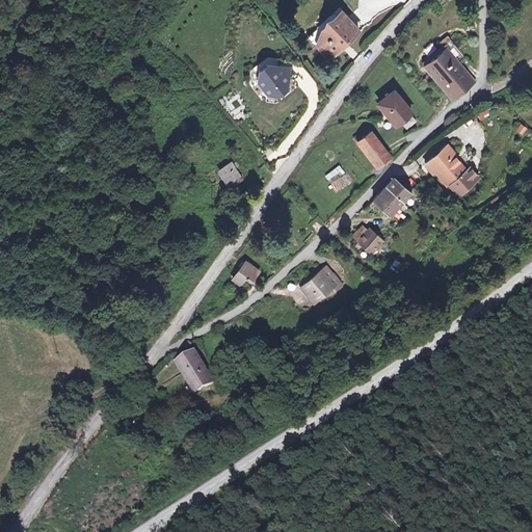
[(320,42),(336,57),(366,30),(355,19),(351,22),(342,12),(323,29),(320,42)]
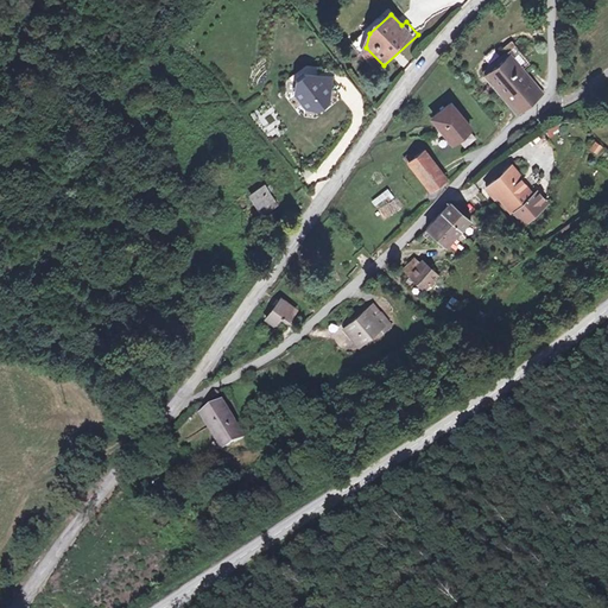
[(512,58),(491,77),(518,108),(539,89),(512,58)]
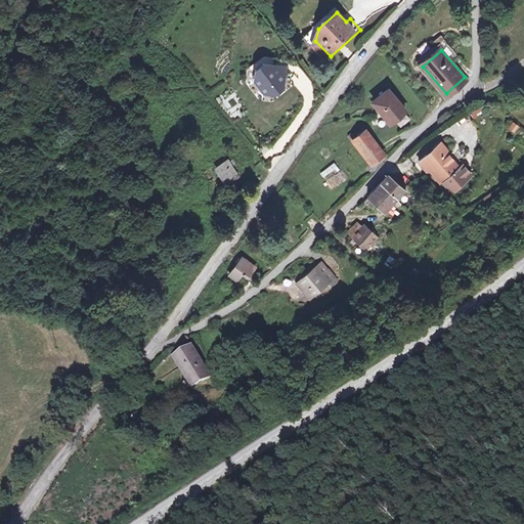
[(248,67),(254,71),(266,64),(278,63),(278,55),(264,54),(248,67)]
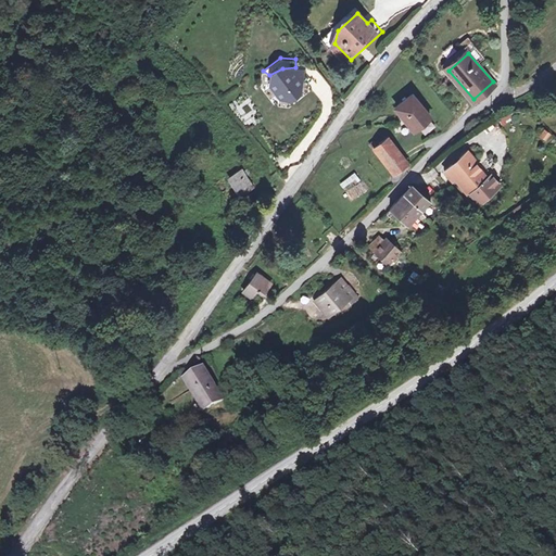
[(304,81),(295,67),(282,68),(269,75),(270,87),(278,99),(292,101),(303,93),(304,81)]
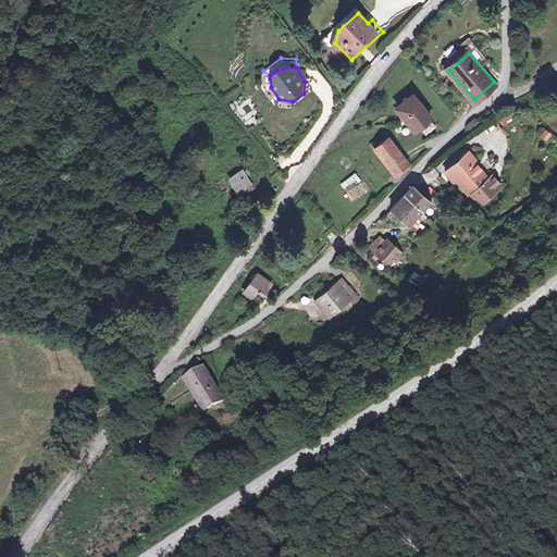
[(308,69),(296,67),(305,82),(308,69)]
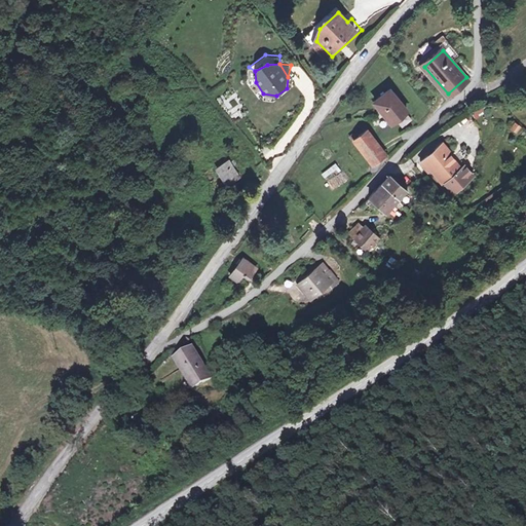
[(410,118),(388,90),(373,102),(396,129),(410,118)]
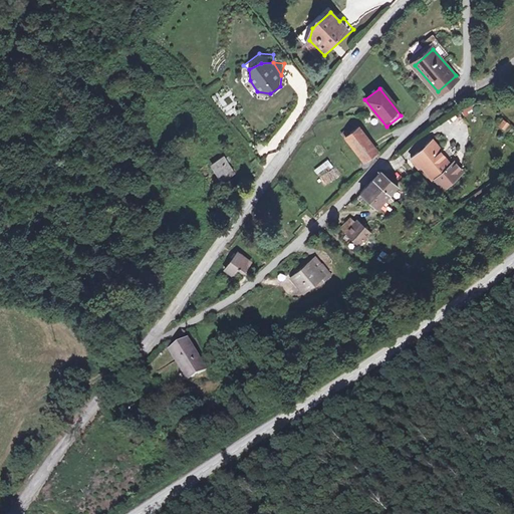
[(223,106),(232,102),(229,96),(220,101),(223,106)]
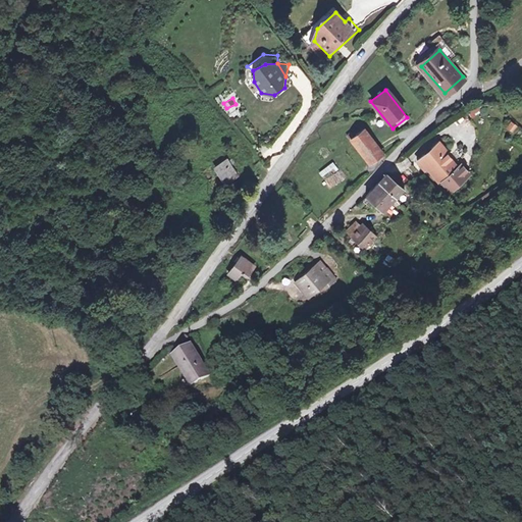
[(508,119),(504,128),(512,133),(517,124),(508,119)]
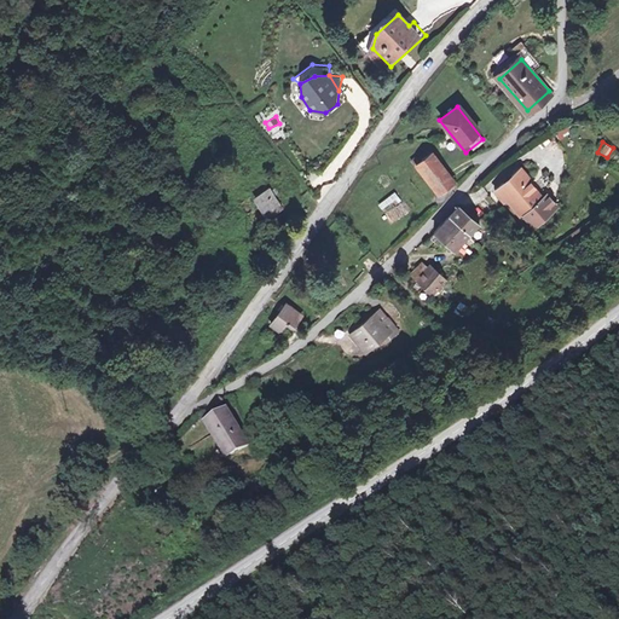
[(415,167),(429,183),(449,167),(434,150),(415,167)]
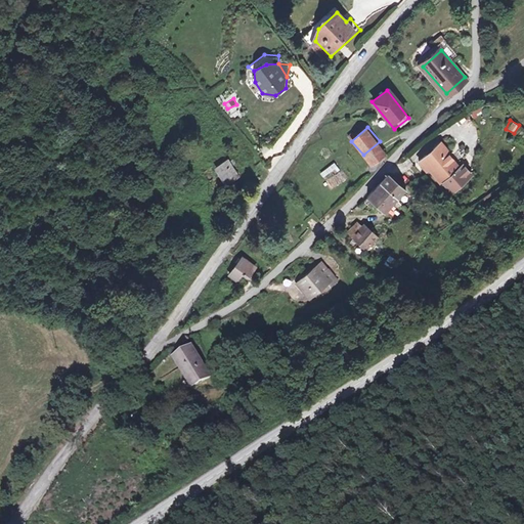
[(380,141),(363,155),(370,164),(387,150),(380,141)]
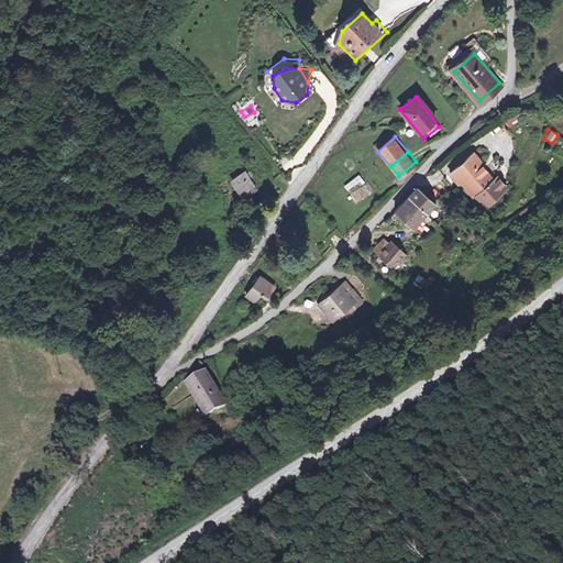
[(473,152),(451,170),(473,198),(475,197),(483,206),(501,191),(494,181),(479,164),(481,163),(473,152)]
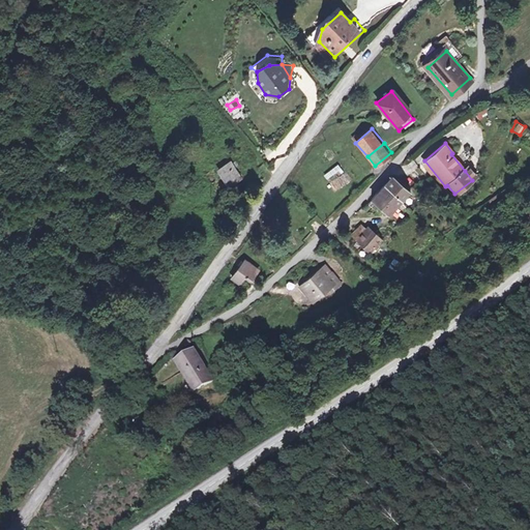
[(229,160),(218,168),(230,182),(240,174),(229,160)]
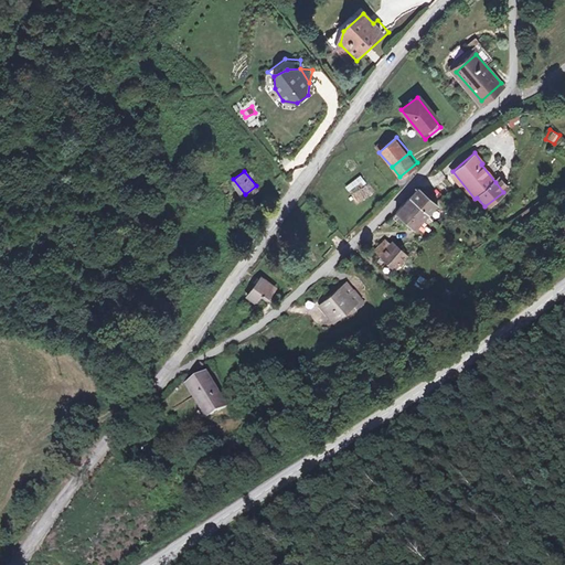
[(359,176),(343,184),(347,190),(362,180),(359,176)]
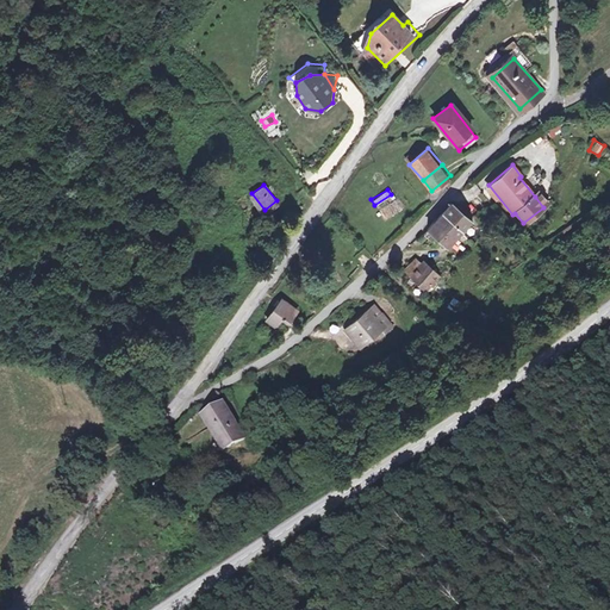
[(539,193),(535,197),(543,207),(547,204),(539,193)]
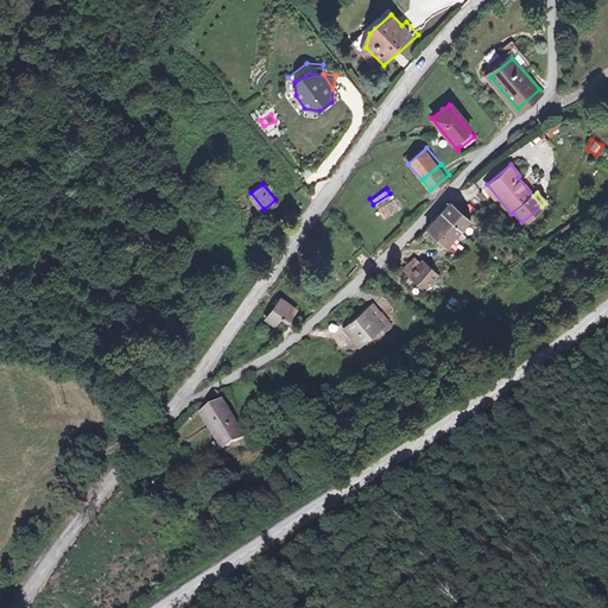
[(451,202),(441,213),(458,229),(468,219),(451,202)]
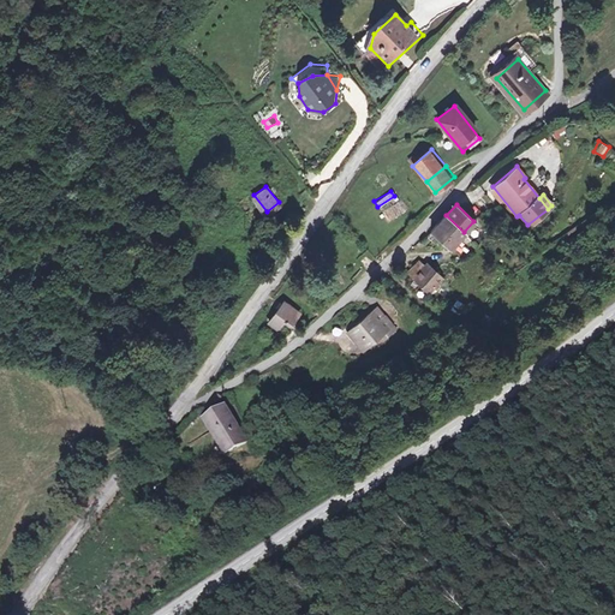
[(549,212),(548,209),(527,225),(529,227),(549,212)]
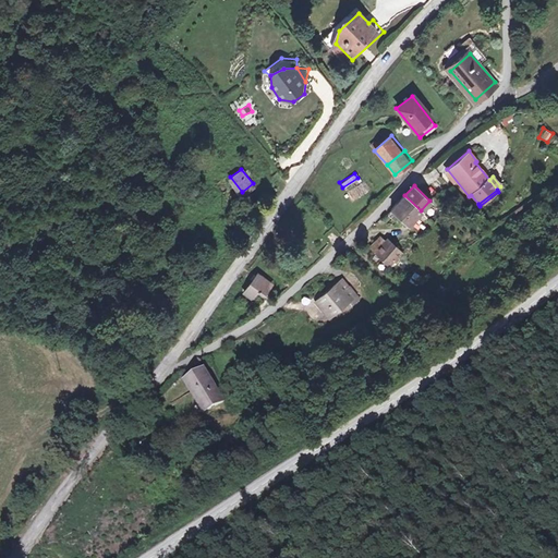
[(403,227),(421,210),(404,195),(388,213),(403,227)]
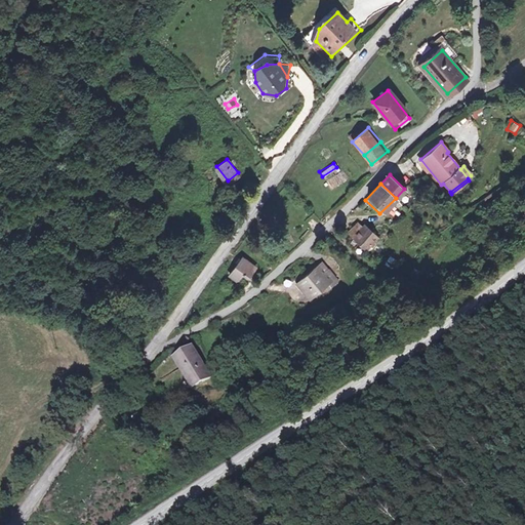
[(349,230),(354,236),(365,227),(358,221),(349,230)]
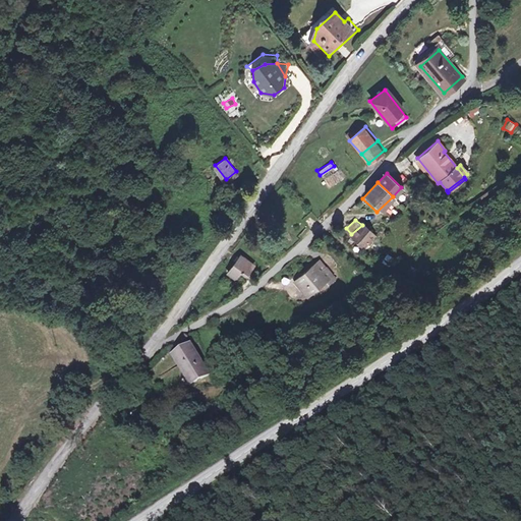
[(362,225),(351,234),(366,250),(380,236),(365,222),(362,225)]
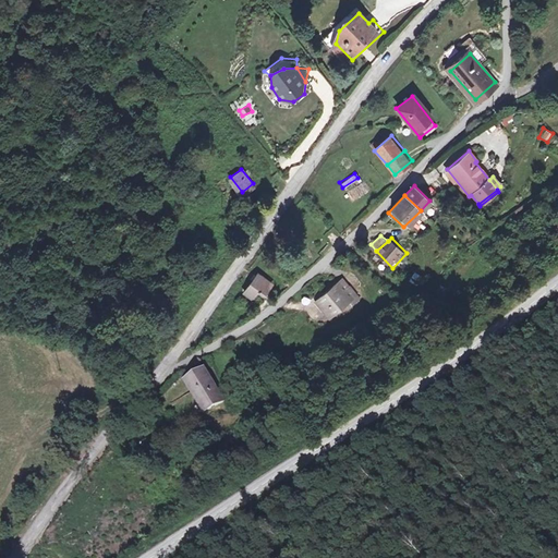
[(407,280),(415,284),(420,274),(412,270),(407,280)]
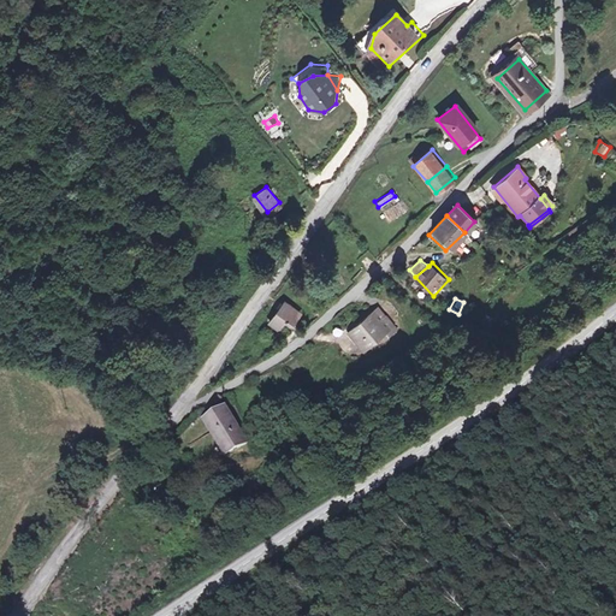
[(304,315),(285,301),(270,323),(282,330),(288,323),(295,326),(304,315)]
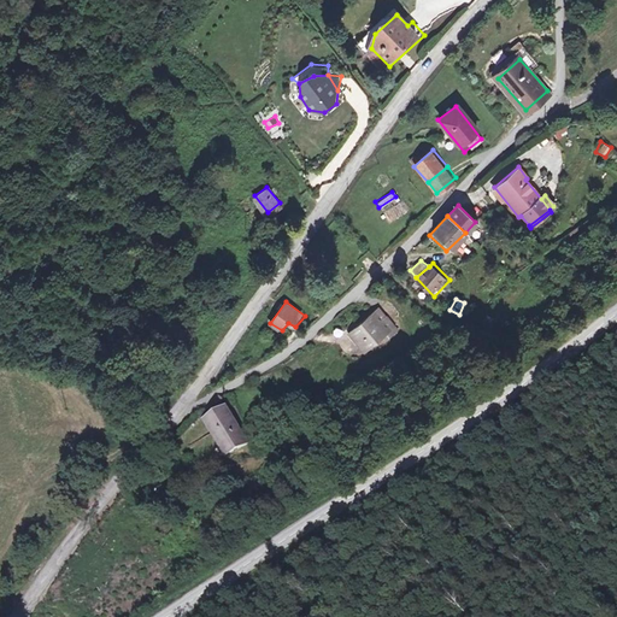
[(380,306),(370,313),(377,324),(388,317),(380,306)]
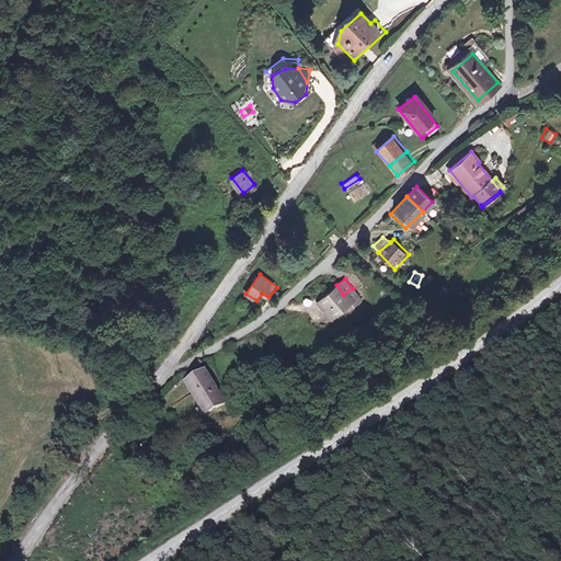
[(336,285),(318,298),(332,318),(347,307),(350,311),(362,301),(353,288),(343,295),(336,285)]
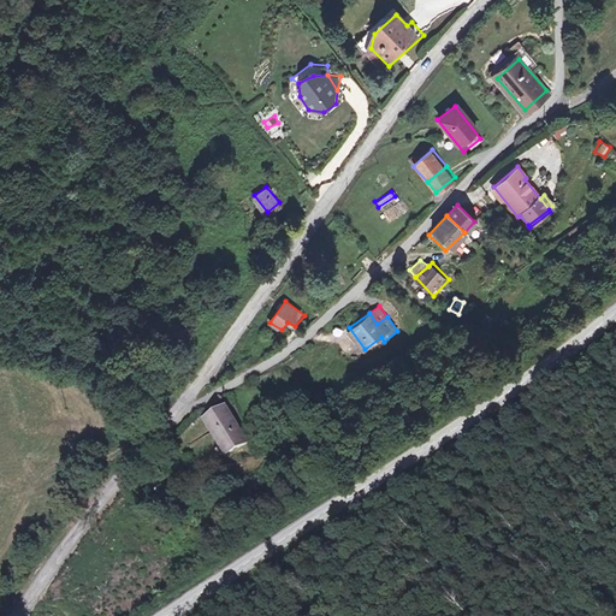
[(365,349),(349,327),(344,331),(360,353),(365,349)]
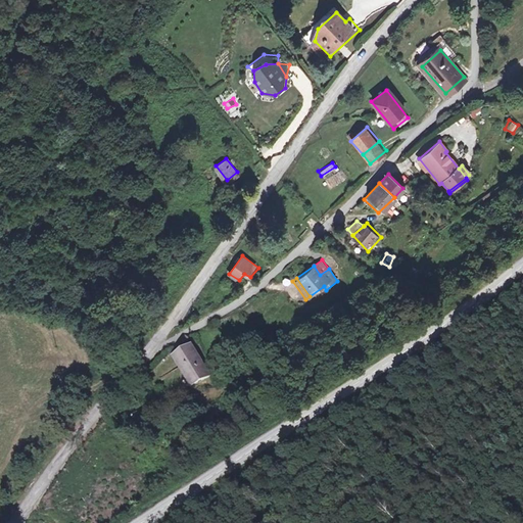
[(195,387),(210,378),(191,348),(176,358),(195,387)]
